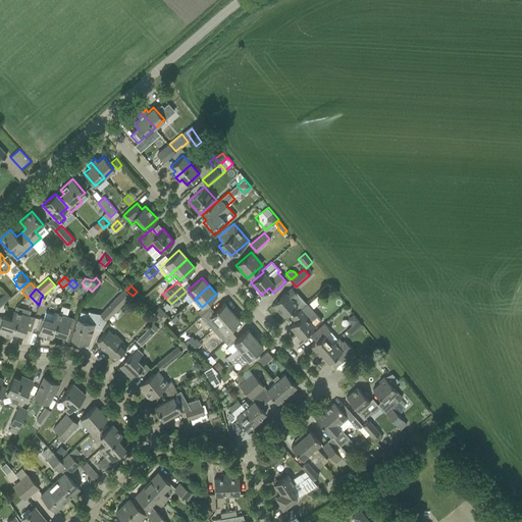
[(124,289),(100,313),(107,320),(108,319),(131,295),(126,291),(124,289)]
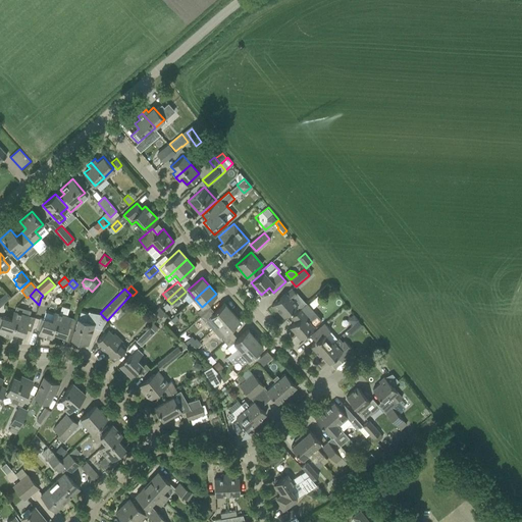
[(276,309),(283,317),(297,305),(290,297),(295,293),(291,289),(279,299),(271,306),(275,310),(276,309)]
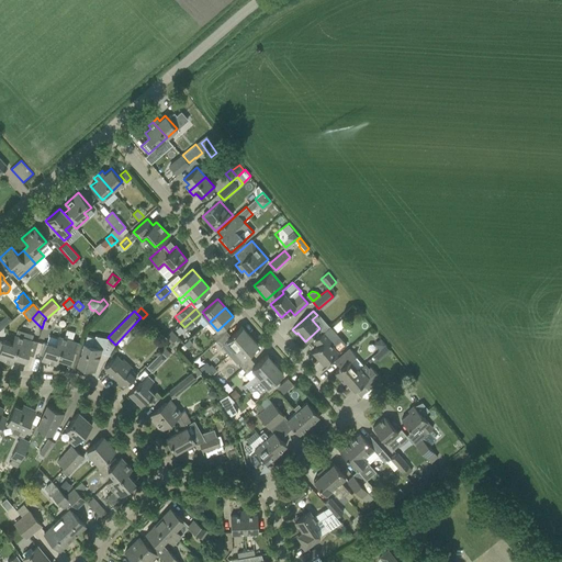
[(6,315),(1,319),(6,325),(10,321),(6,315)]
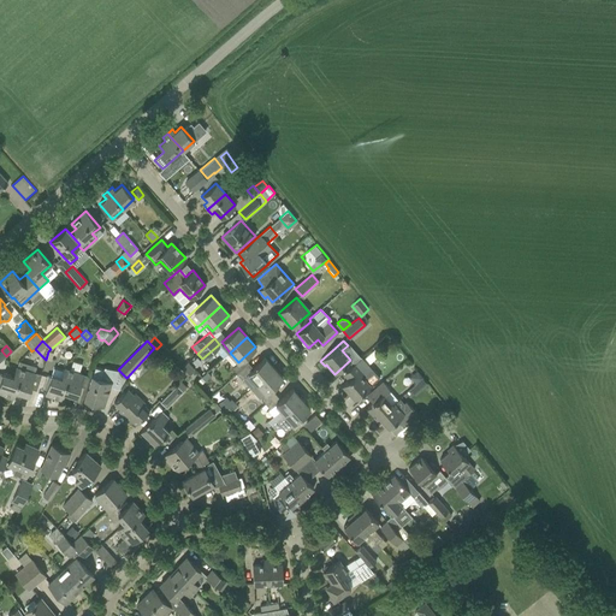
[(378,349),(372,354),(377,360),(383,354),(378,349)]
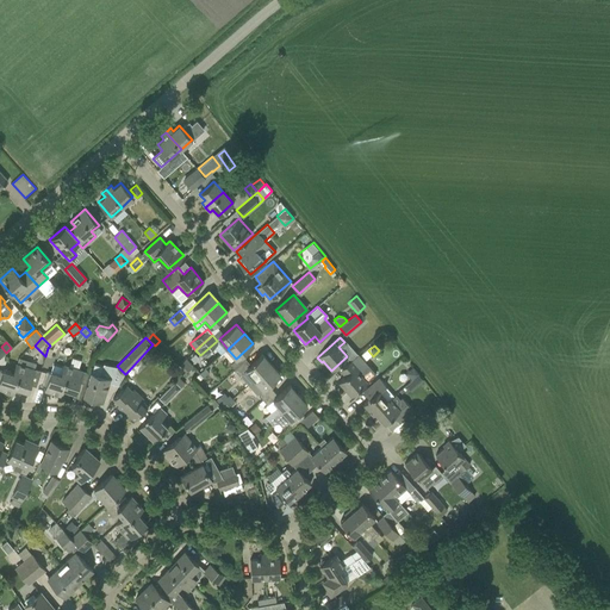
[(240,375),(248,385),(272,365),(262,354),(248,367),(243,362),(235,369),(240,375)]
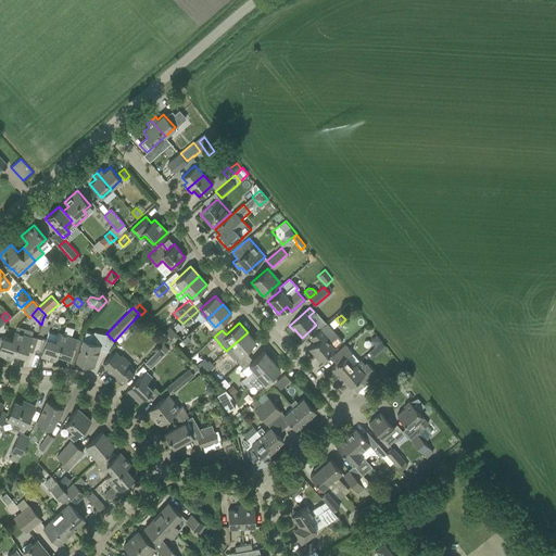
[(25,356),(32,337),(33,331),(16,326),(12,340),(7,357),(12,358),(13,353),(25,356)]
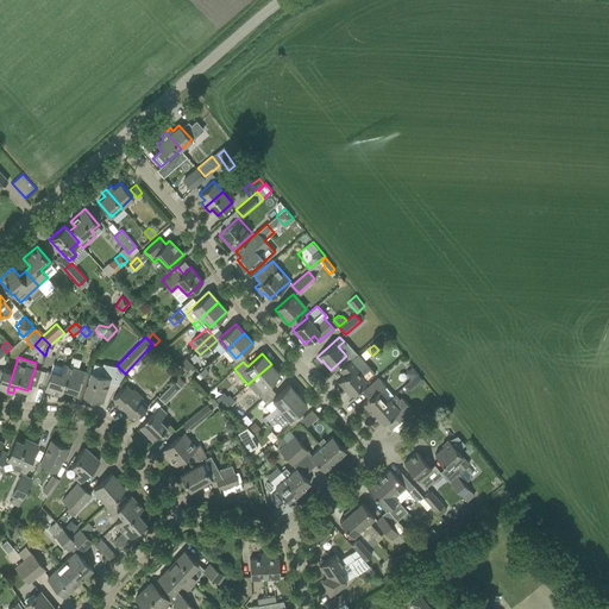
[(350,395),(365,381),(371,376),(359,363),(357,365),(351,358),(339,370),(344,376),(338,381),(350,395)]
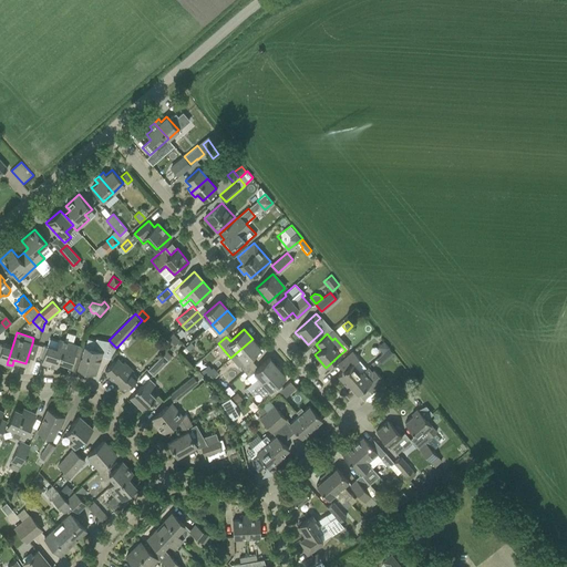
[(95,373),(101,354),(101,352),(92,349),(95,341),(88,338),(84,347),(78,368),(95,373)]
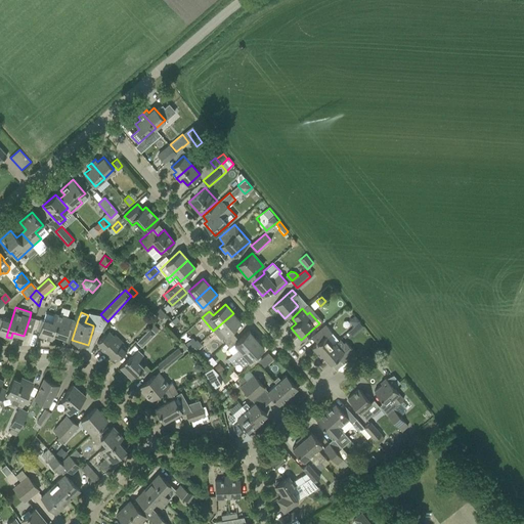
[(52,321),(47,338),(52,340),(54,334),(64,337),(71,318),(55,313),(52,321)]
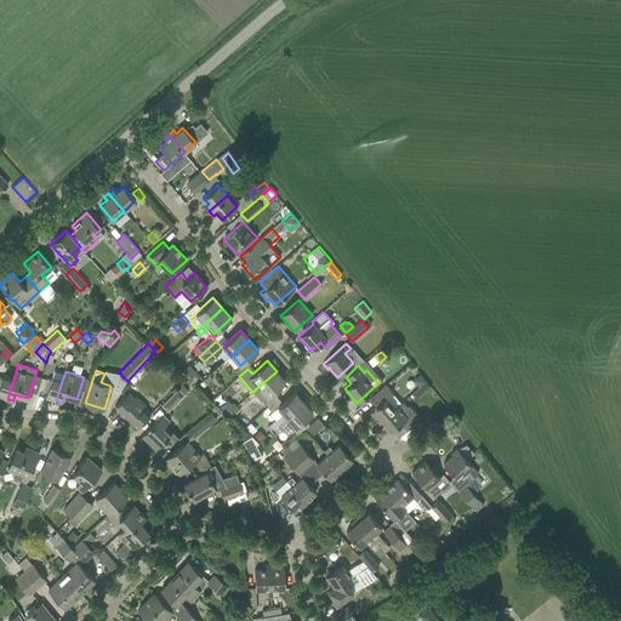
[(277,371),(252,392),(261,402),(267,396),(267,397),(285,381),(277,371)]
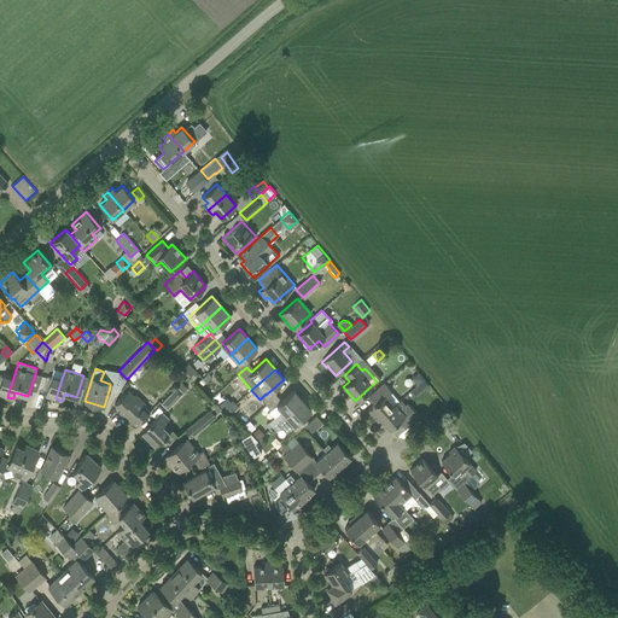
[(0,395),(7,397),(13,378),(4,374),(3,377),(0,374),(0,395)]
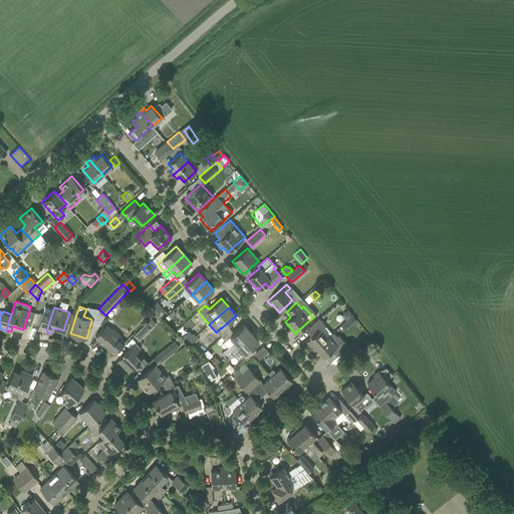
[(37,328),(46,331),(51,315),(43,312),(42,314),(39,313),(36,323),(39,324),(37,328)]
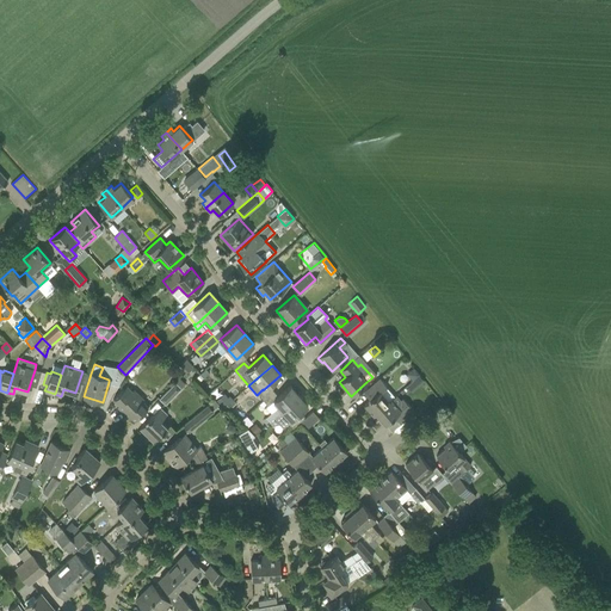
[(387,386),(380,377),(363,392),(370,399),(364,405),(374,415),(376,413),(375,413),(394,396),(386,387),(387,386)]
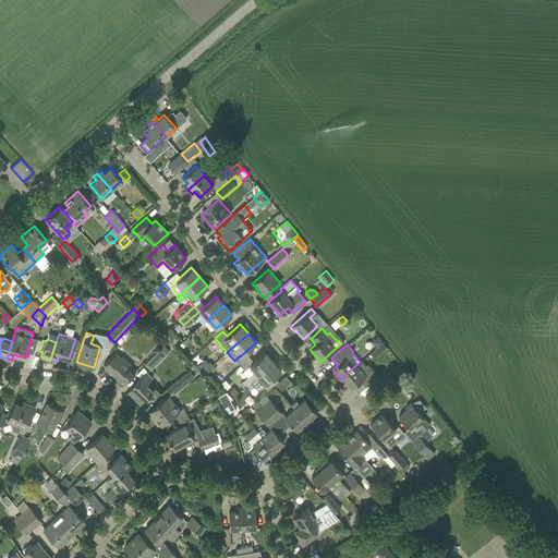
[(145,364),(150,370),(166,355),(160,349),(145,364)]
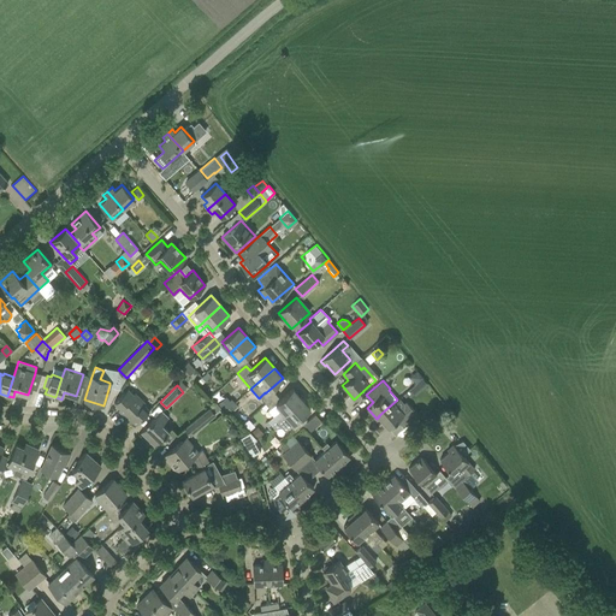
[(130,419),(135,424),(149,410),(143,404),(144,403),(135,394),(134,395),(128,389),(113,402),(119,408),(118,410),(128,420),(130,419)]
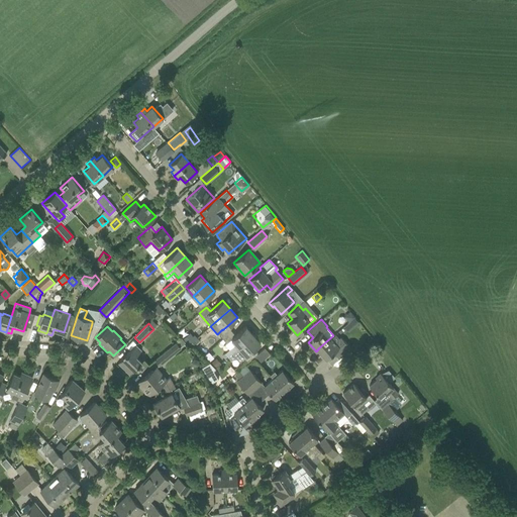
[(225,352),(228,356),(236,349),(238,347),(252,334),(245,326),(231,338),(235,343),(225,352)]
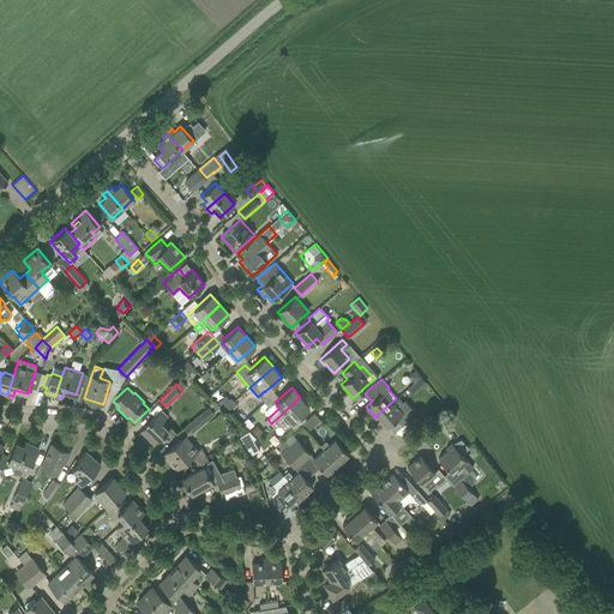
[(377,415),(378,415),(386,426),(393,420),(399,427),(416,413),(399,395),(396,398),(377,415)]
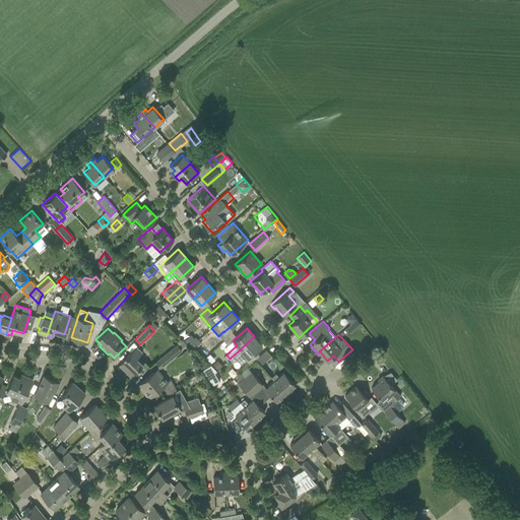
[(238,351),(230,359),(233,362),(236,359),(241,364),(262,345),(254,336),(240,349),(238,351)]
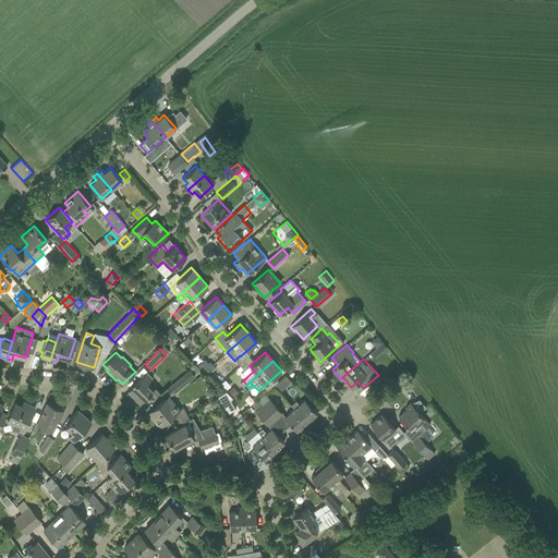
[(189,371),(168,388),(172,395),(194,376),(189,371)]
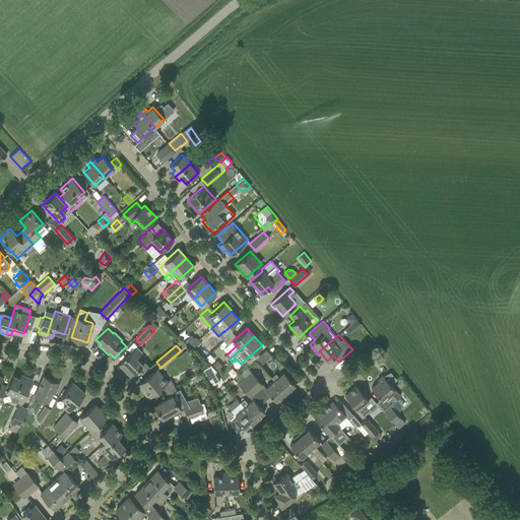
[(118,365),(130,376),(143,364),(137,358),(142,352),(137,346),(118,365)]
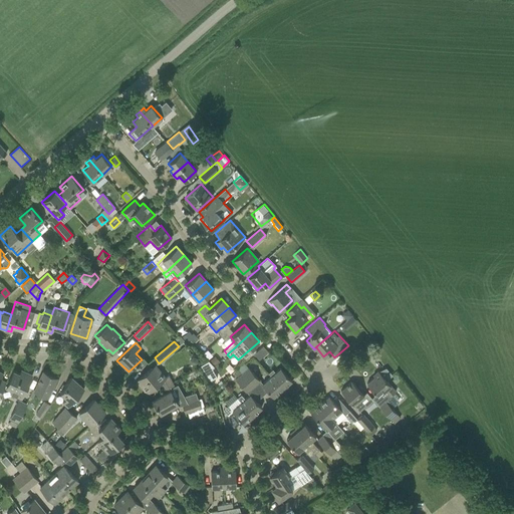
[(263,345),(252,354),(258,360),(268,351),(263,345)]
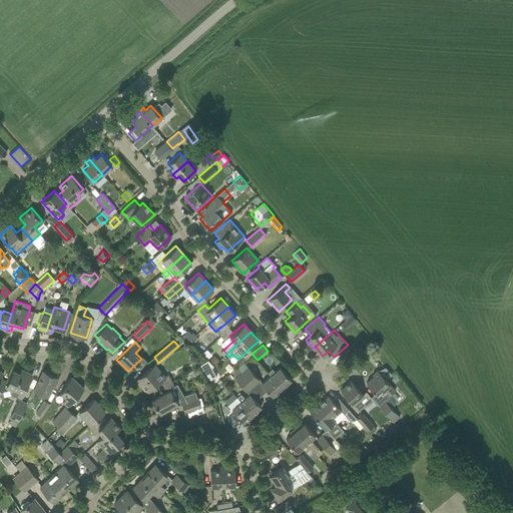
[(213,356),(208,360),(213,365),(218,361),(213,356)]
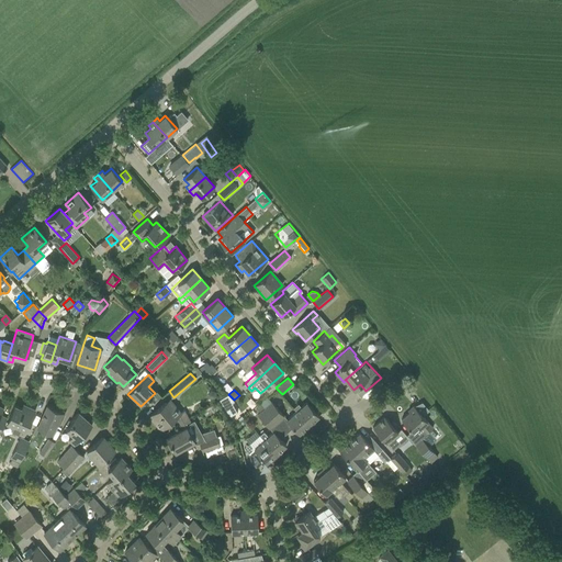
[(296,412),(311,428),(315,424),(313,422),(318,416),(316,413),(323,407),(310,393),(298,403),(294,400),(290,404),(296,412)]
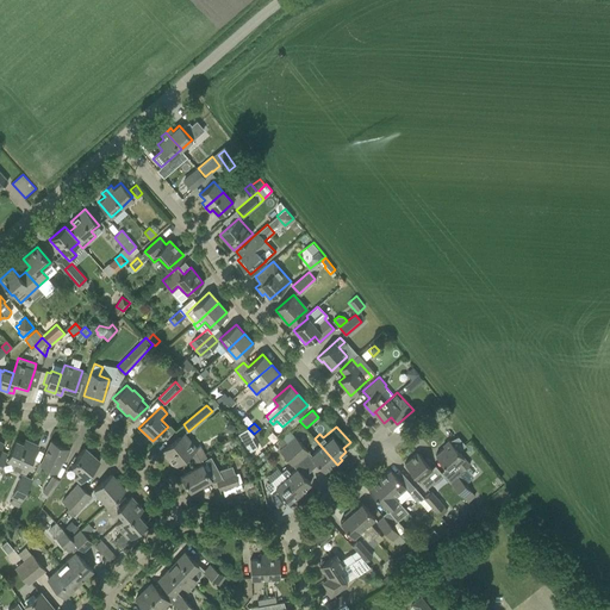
[(257,447),(251,436),(254,435),(247,428),(236,434),(247,453),(257,447)]
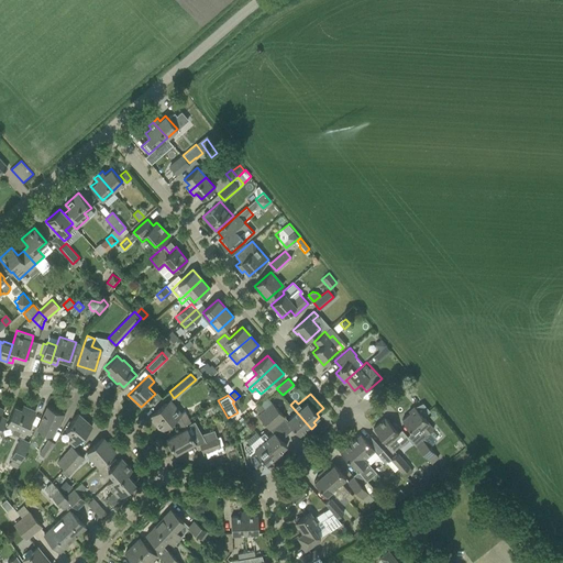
[(176,417),(180,424),(189,419),(185,410),(181,412),(170,399),(150,417),(161,430),(176,417)]
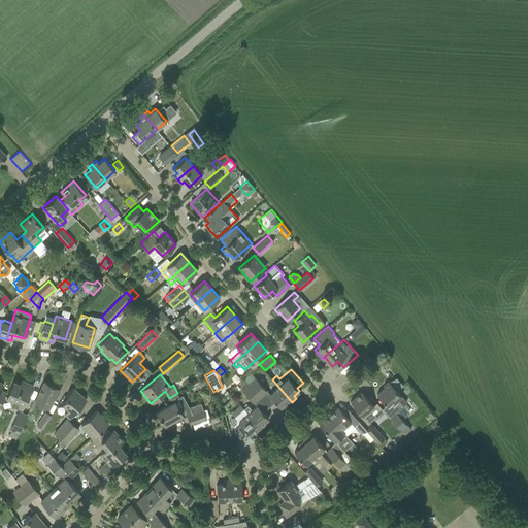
[(255,378),(249,384),(260,397),(267,391),(255,378)]
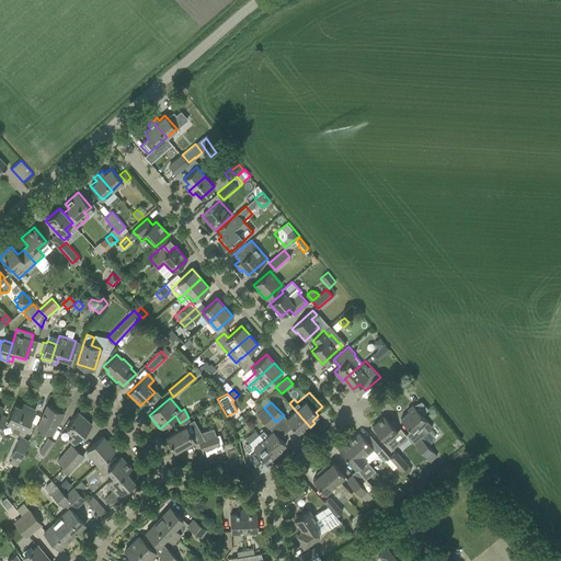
[(10,415),(7,422),(14,425),(12,430),(23,434),(34,409),(23,404),(21,408),(14,405),(10,415)]
